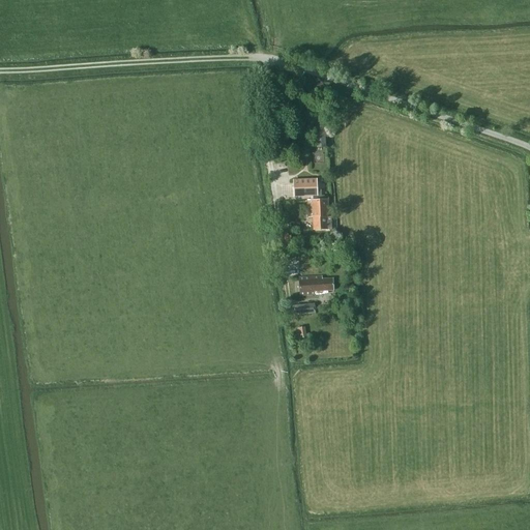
[(315,122),(317,148),(326,147),(325,122),(315,122)]
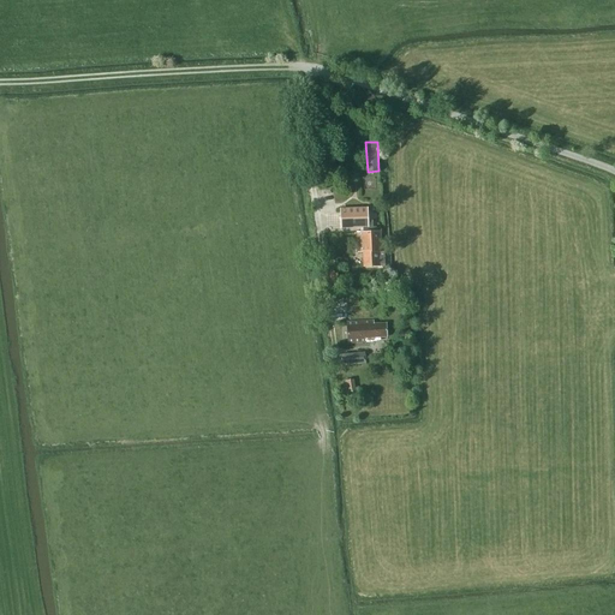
[(369,232),(368,208),(340,209),(340,228),(363,227),(363,232),(357,232),(357,252),(363,251),(363,267),(378,267),(384,267),(384,252),(381,252),(380,232),(369,232)]
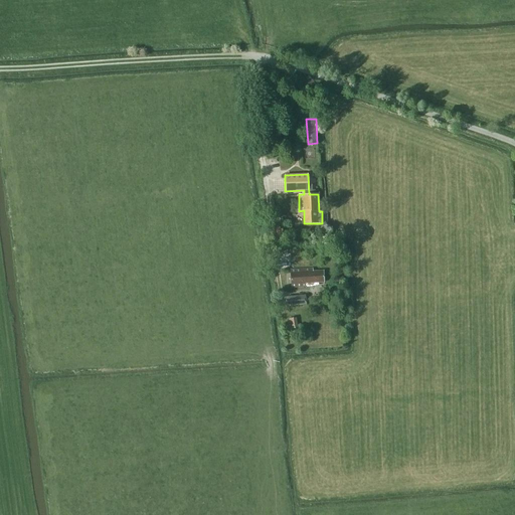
[(313,272),(313,269),(290,270),(291,287),(314,286),(314,283),(324,283),(324,271),(313,272)]
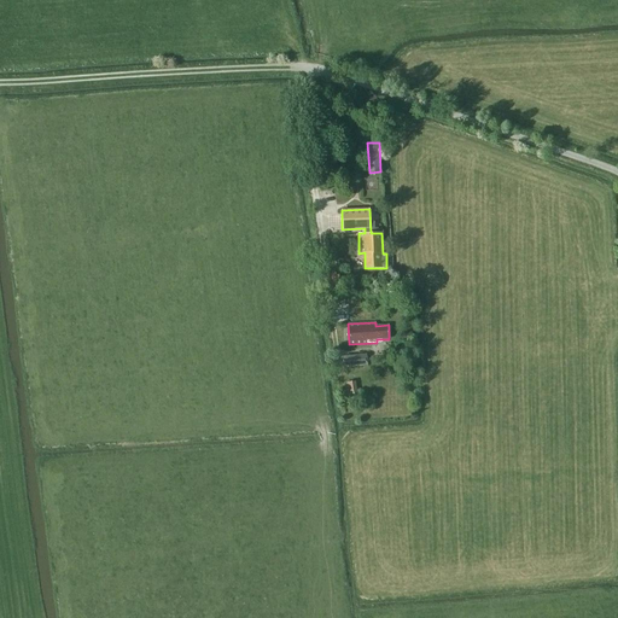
[(367,367),(367,355),(343,356),(344,368),(367,367)]
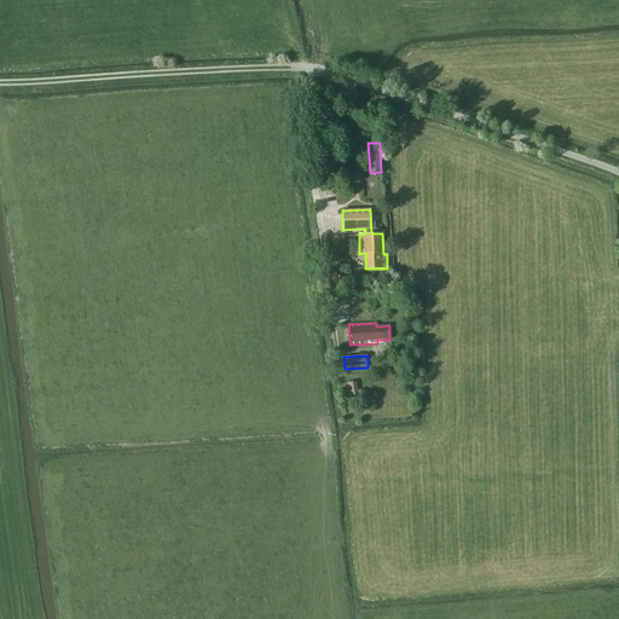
[(358,394),(357,381),(347,383),(350,395),(358,394)]
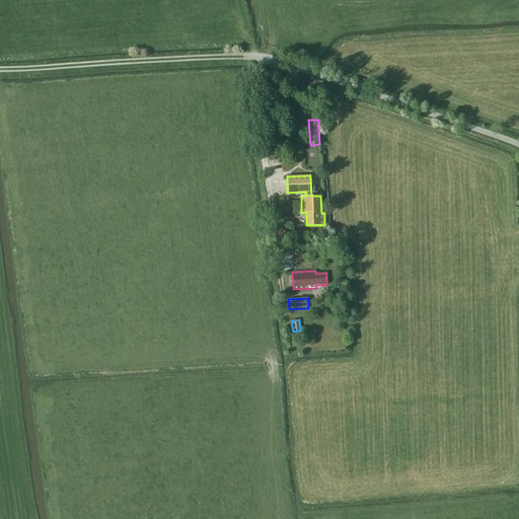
All buildings are outlined.
